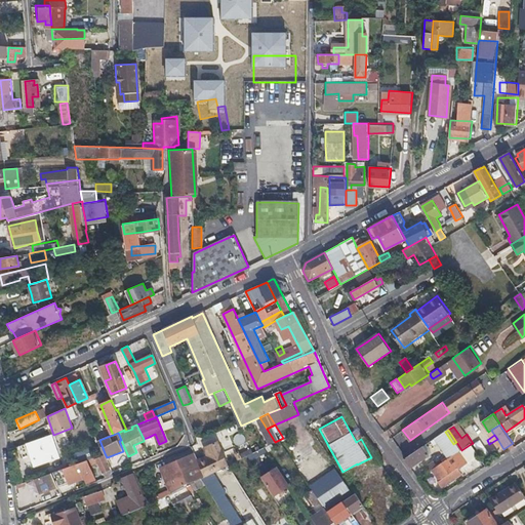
[(37,466),(48,461),(59,457),(53,437),(30,444),(37,466)]
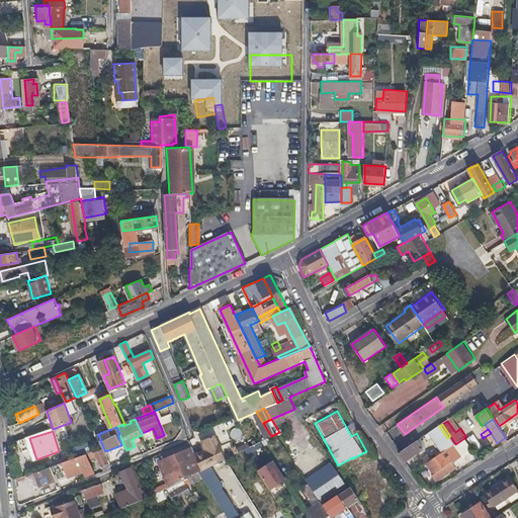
[(466,437),(469,443),(473,449),(481,444),(472,432),(466,437)]
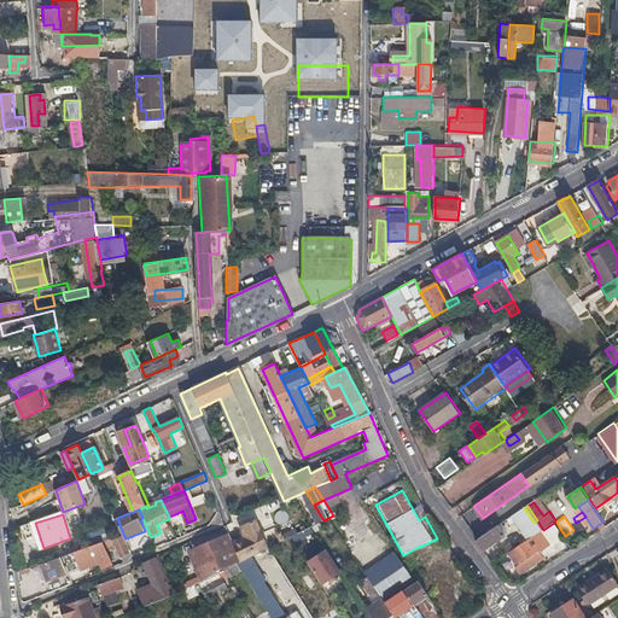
[(235,551),(238,557),(240,561),(268,548),(257,520),(243,526),(248,538),(233,543),(235,551)]
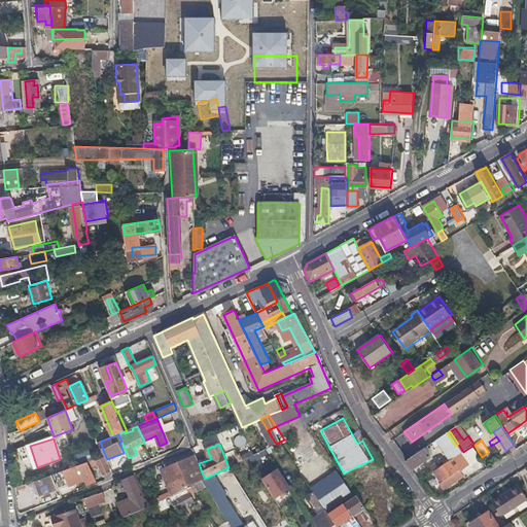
[(461,453),(463,452),(458,444),(455,446),(445,454),(450,461),(452,459),(461,453)]
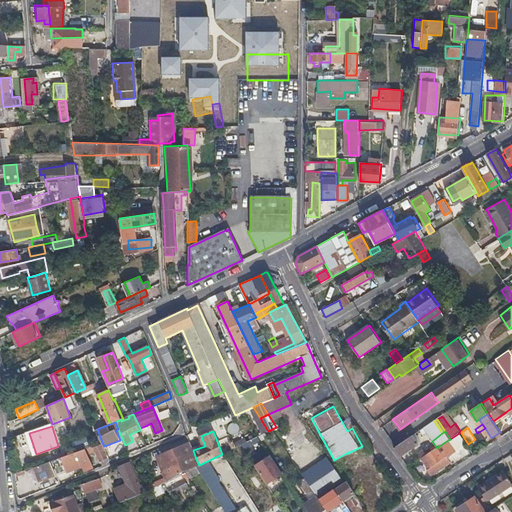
[(450,439),(448,440),(456,452),(467,445),(459,433),(450,439)]
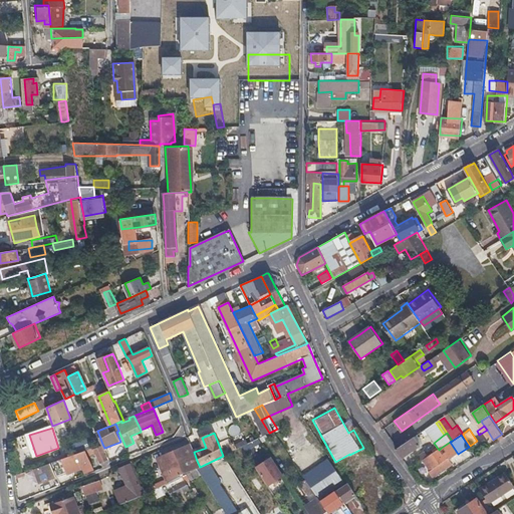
[(397,450),(400,454),(403,458),(421,445),(415,437),(399,448),(397,450)]
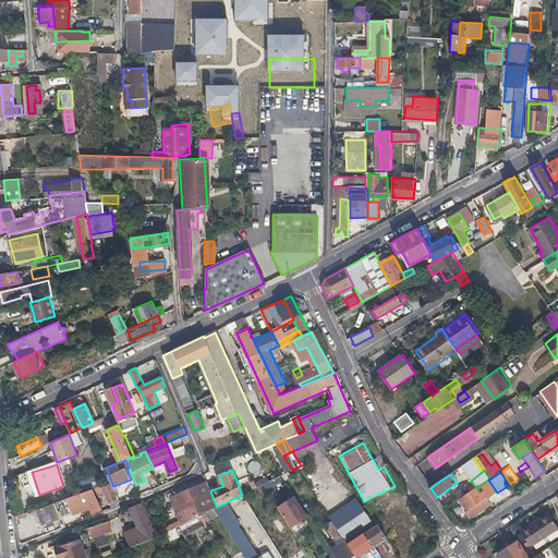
[(223,486),(219,475),(216,476),(219,484),(209,488),(210,490),(223,486)]
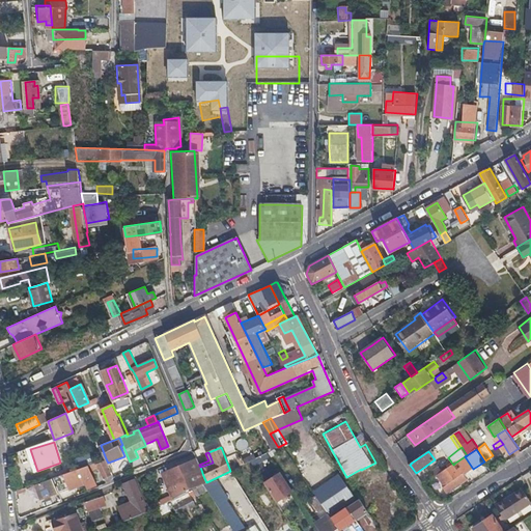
[(465,456),(455,463),(453,465),(443,471),(438,475),(445,485),(442,487),(447,494),(467,479),(464,475),(473,469),(465,456)]
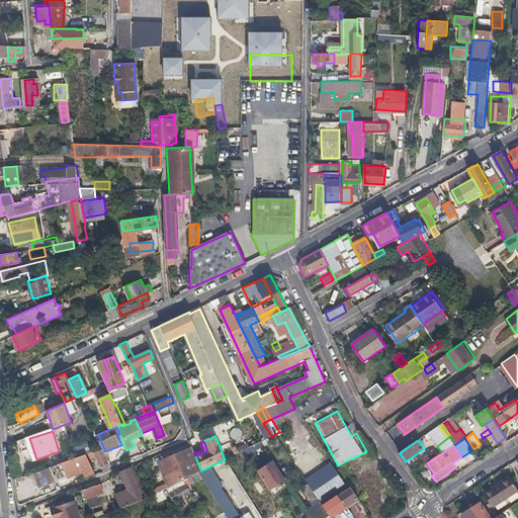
[(139,455),(135,446),(126,450),(130,459),(139,455)]
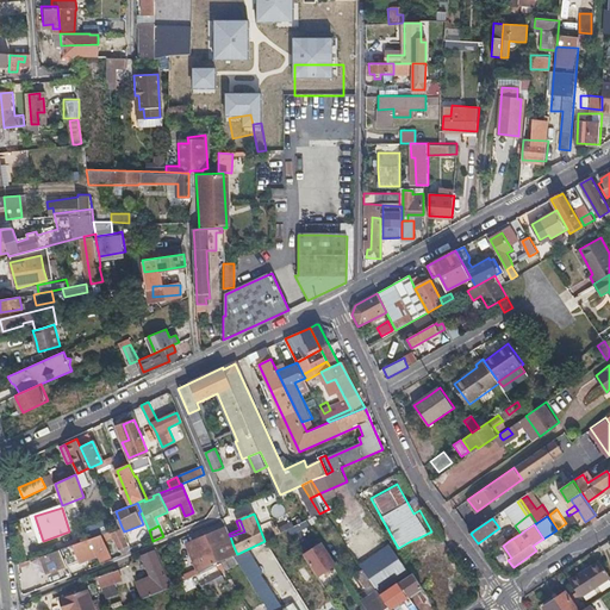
[(131,551),(124,531),(122,527),(104,534),(106,541),(113,539),(122,555),(131,551)]
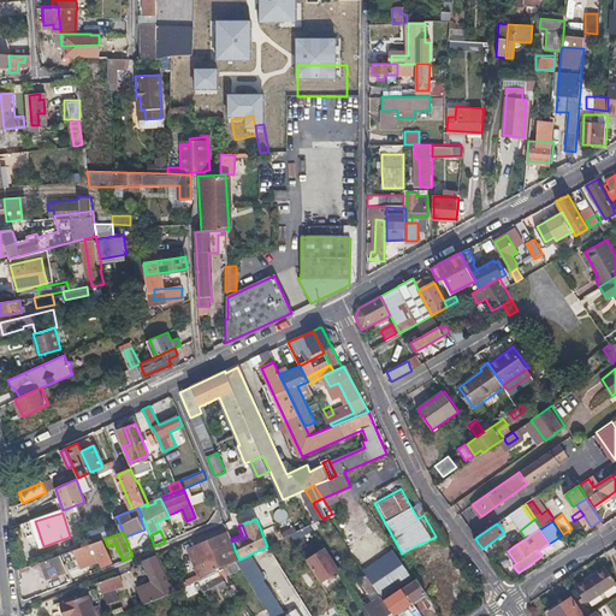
[(235,549),(232,542),(231,539),(227,532),(196,545),(203,560),(194,564),(199,575),(234,560),(230,551),(235,549)]
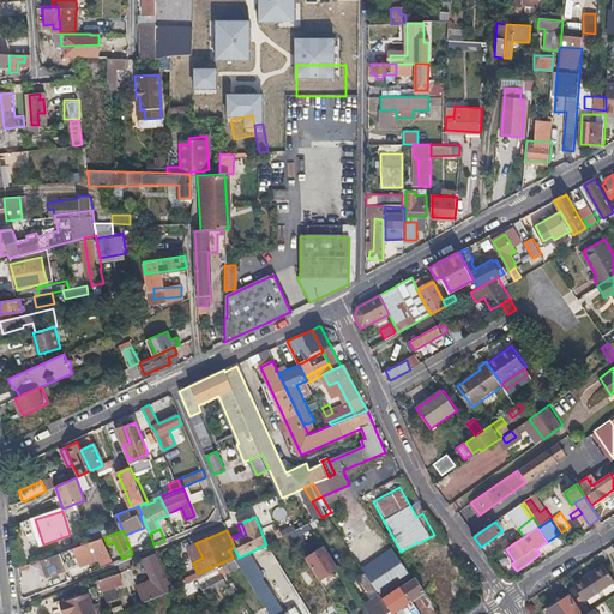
[(80,565),(90,561),(100,557),(103,565),(113,561),(103,539),(88,543),(73,548),(80,565)]
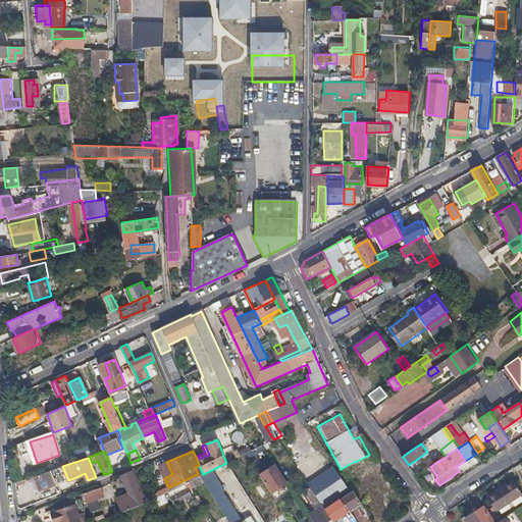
[(428,468),(430,467),(435,463),(431,459),(425,463),(428,468)]
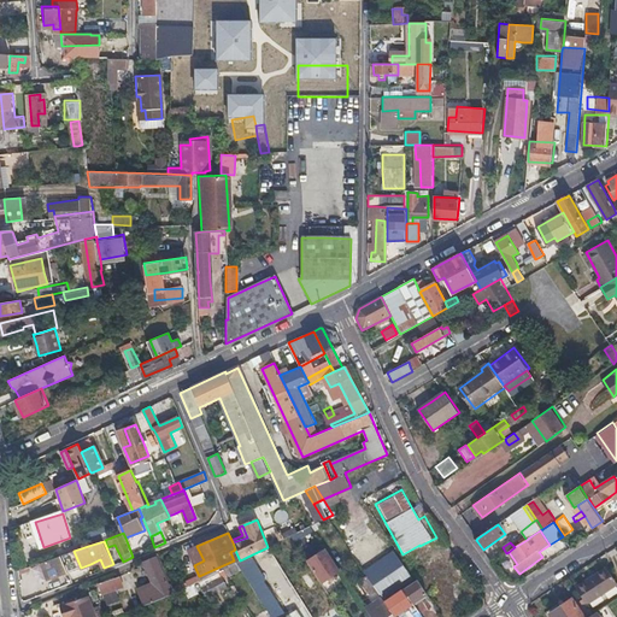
[(341,569),(334,558),(327,548),(307,560),(321,582),(341,569)]
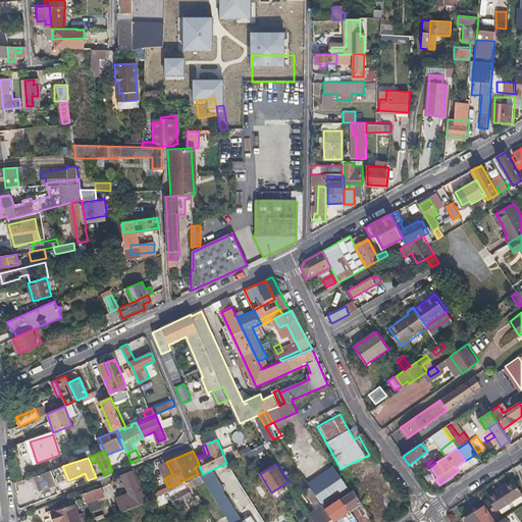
[(136,481),(133,476),(131,471),(121,475),(128,493),(119,498),(124,510),(148,502),(139,480),(136,481)]
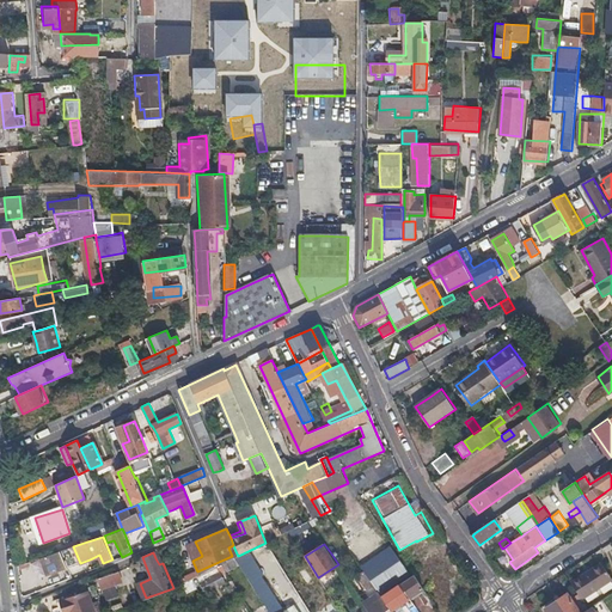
[(583,599),(598,589),(611,580),(601,564),(573,583),(583,599)]
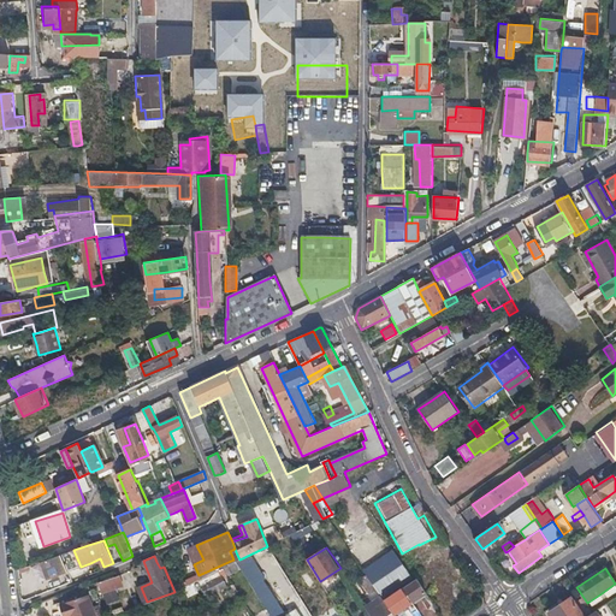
[(221,574),(203,584),(208,592),(226,582),(221,574)]
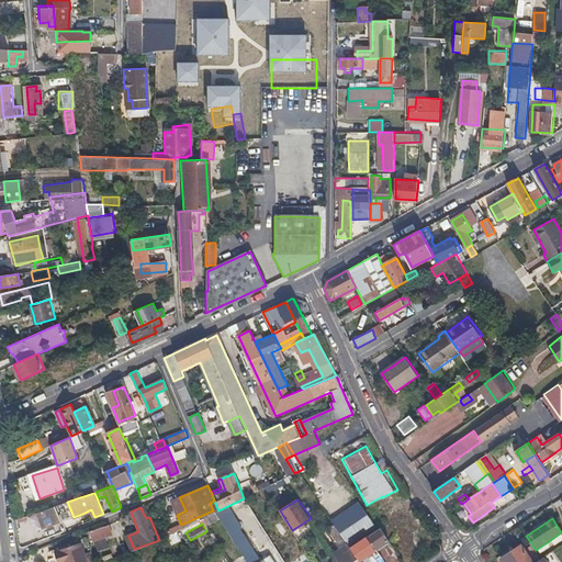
[(347,524),(341,527),(347,536),(353,532),(347,524)]
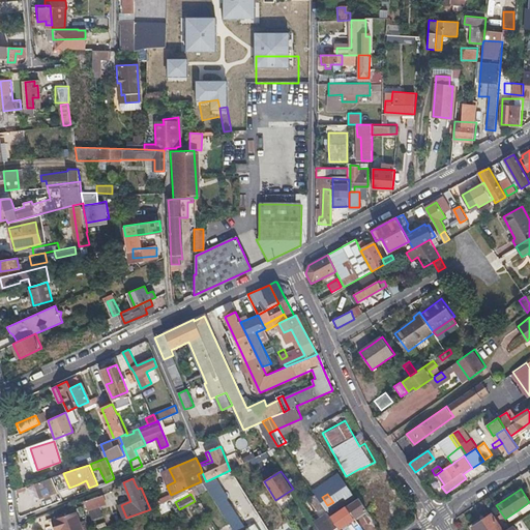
[(37,501),(40,509),(56,503),(53,495),(37,501)]
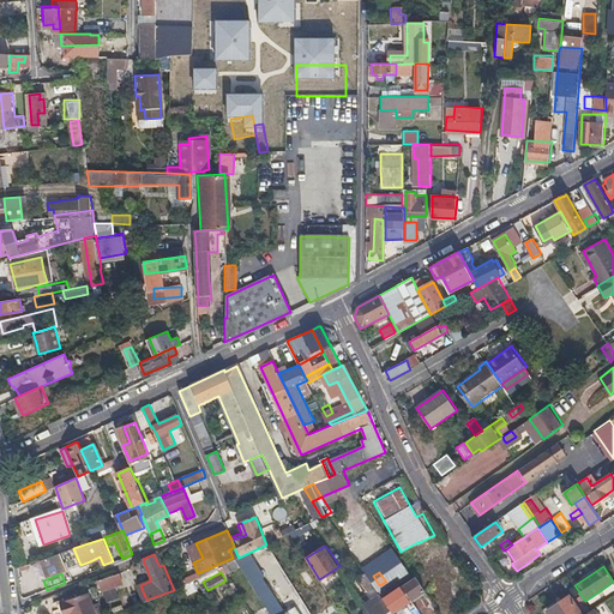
[(106,594),(115,589),(124,585),(120,575),(101,583),(106,594)]
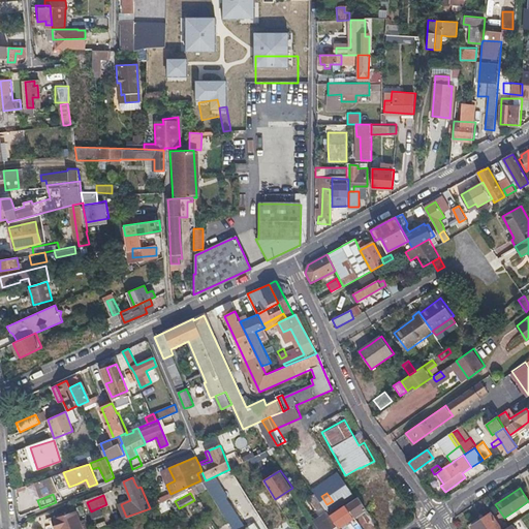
[(347,503),(351,510),(364,502),(360,495),(347,503)]
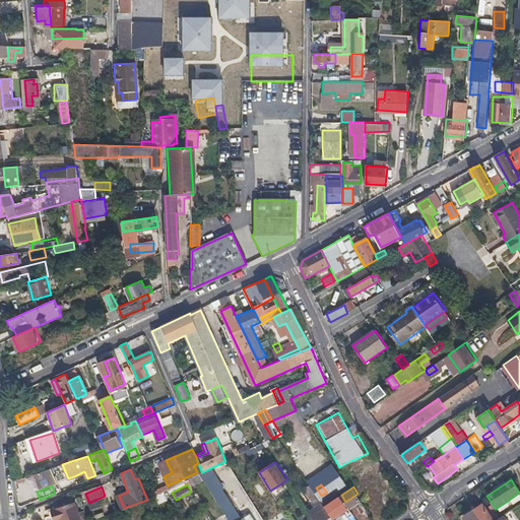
[(330,512),(345,502),(341,495),(325,504),(328,509),(330,512)]
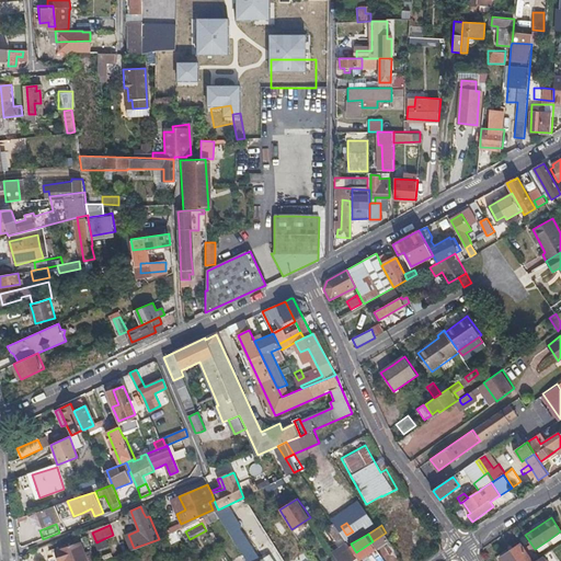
[(346,538),(330,548),(338,560),(342,560),(346,559),(347,560),(362,560),(359,557),(356,552),(354,549),(351,544),(346,538)]
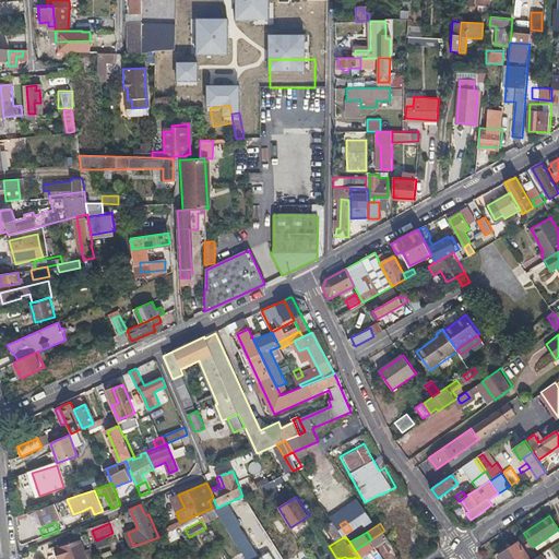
[(519,543),(528,558),(534,558),(537,557),(532,547),(525,538),(519,543)]
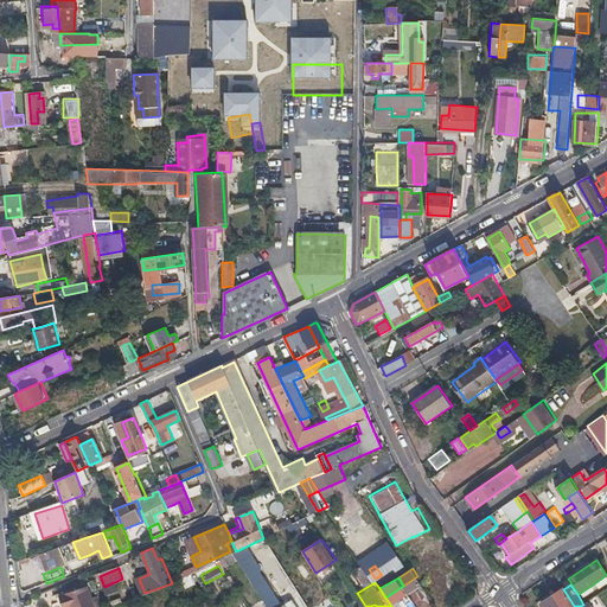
[(93,606),(85,587),(72,593),(59,598),(63,606),(93,606)]
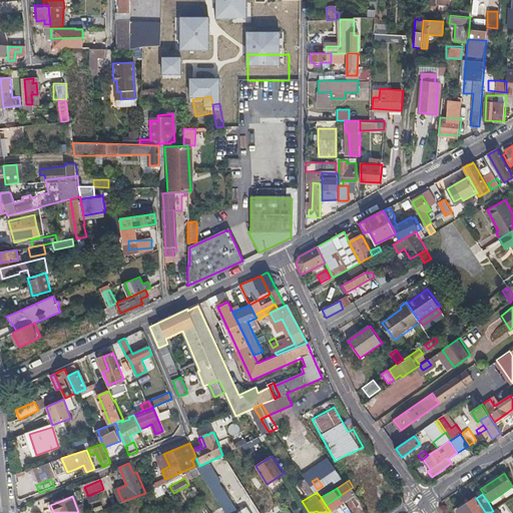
[(485,512),(476,498),(458,510),(459,512),(485,512)]
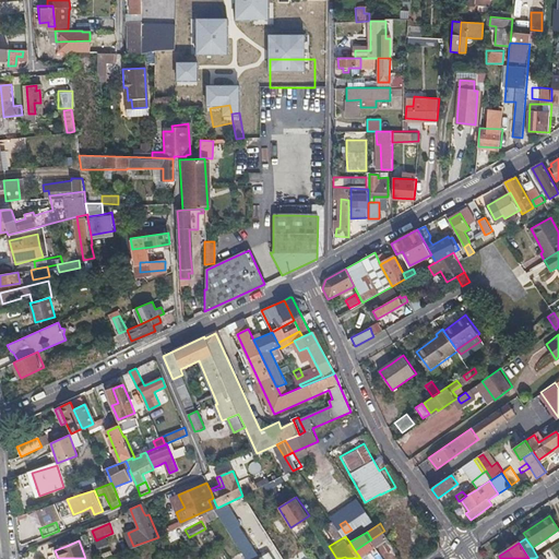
[(253,558),(248,549),(241,552),(246,558),(253,558)]
